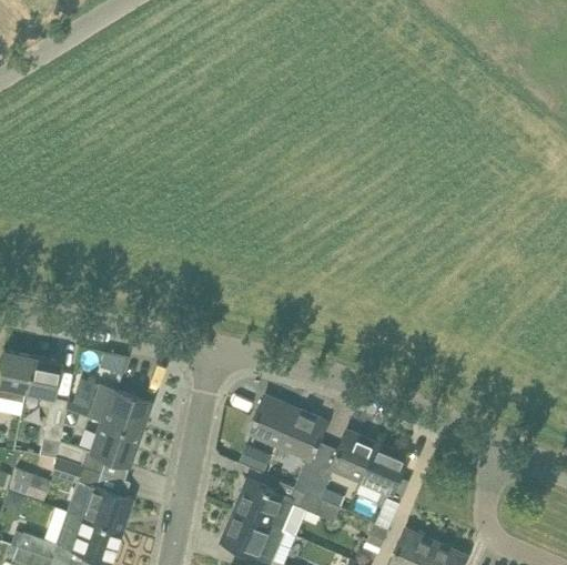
[(3,351),(0,365),(0,396),(21,402),(23,389),(24,389),(31,356),(3,351)]
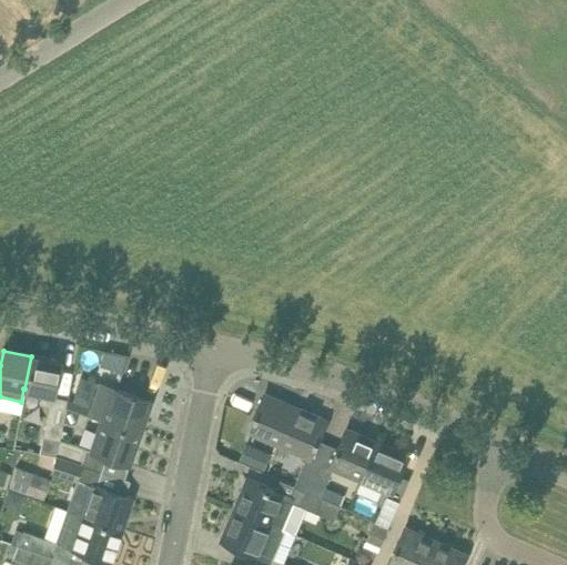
[(121,373),(125,359),(113,355),(109,370),(121,373)]
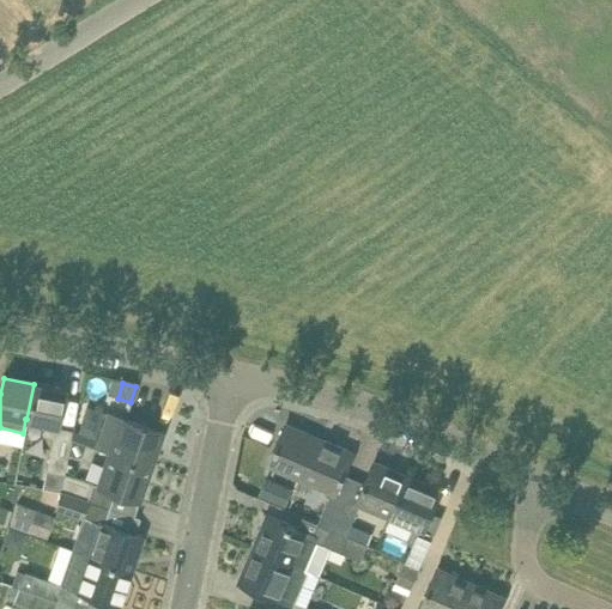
[(42,437),(50,439),(53,439),(53,438),(56,425),(56,426),(64,390),(34,384),(26,419),(44,422),(42,437)]
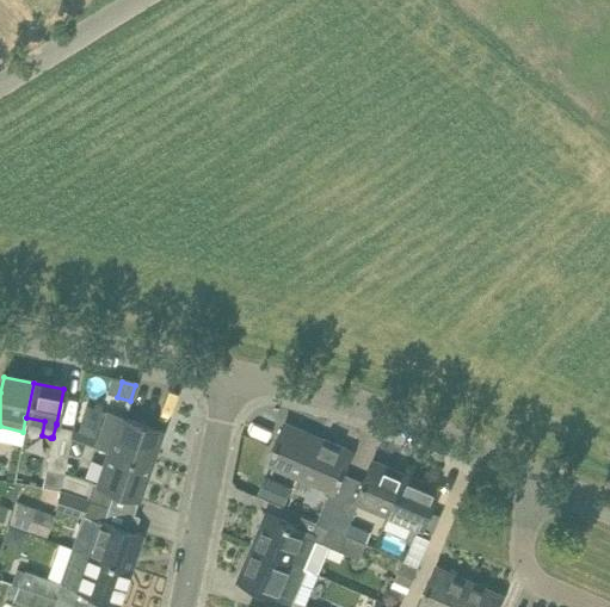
[(105,413),(96,440),(72,432),(69,440),(85,445),(93,447),(108,452),(149,466),(161,432),(149,428),(105,413)]
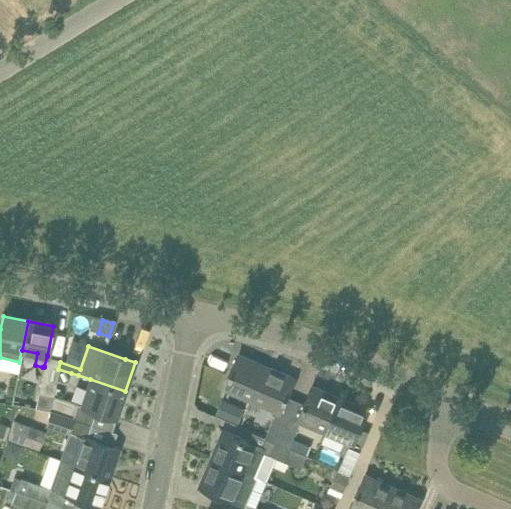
[(224,389),(251,401),(266,368),(238,355),(224,389)]
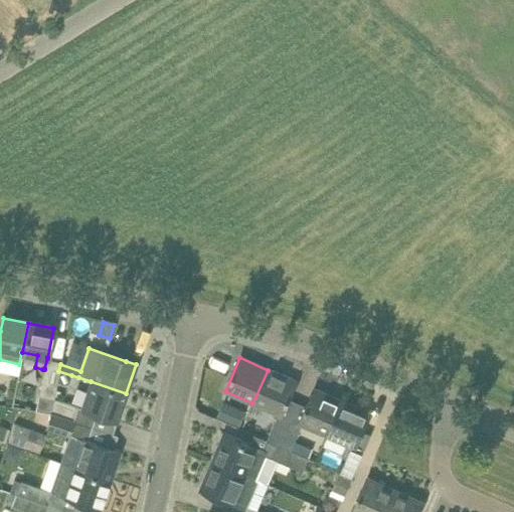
[(37,397),(52,400),(55,383),(58,371),(44,368),(44,369),(42,369),(37,397)]
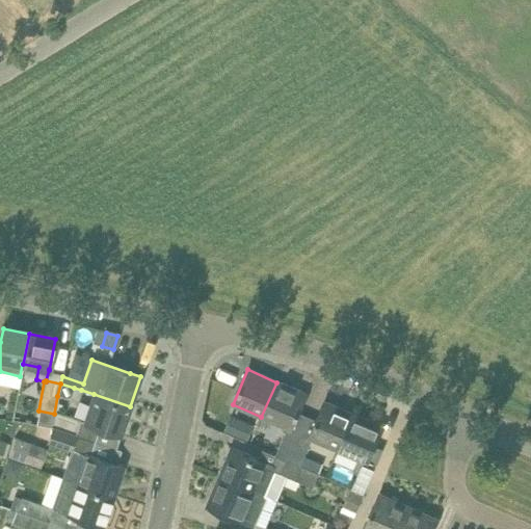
[(276,382),(261,417),(290,429),(306,395),(276,382)]
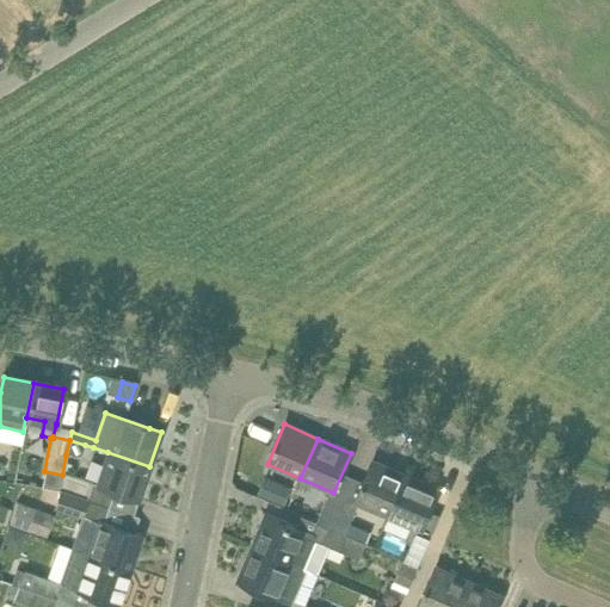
[(85,445),(69,440),(66,454),(75,458),(81,454),(85,445)]
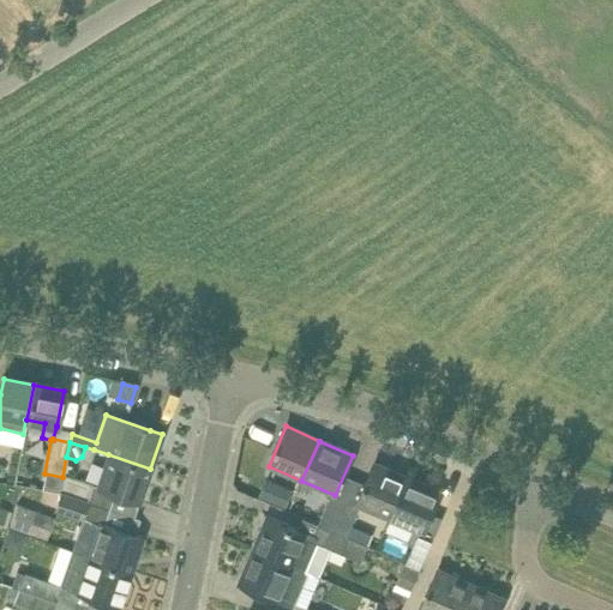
[(150,469),(108,454),(96,489),(91,487),(86,502),(108,509),(114,495),(138,503),(150,469)]
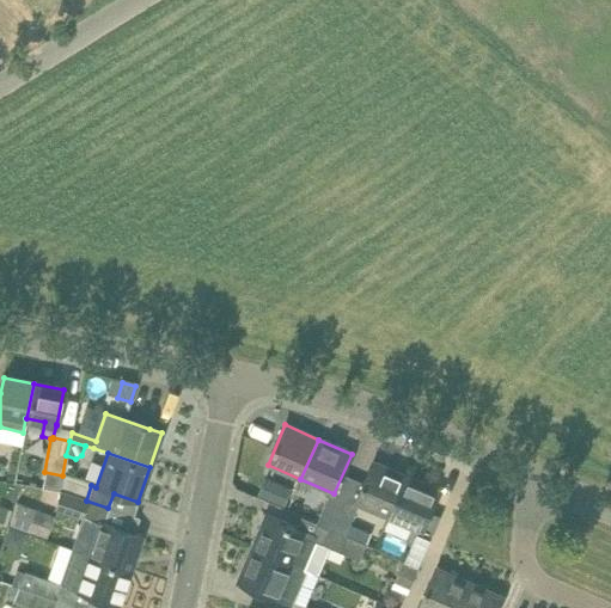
[(373,462),(355,503),(389,517),(407,477),(373,462)]
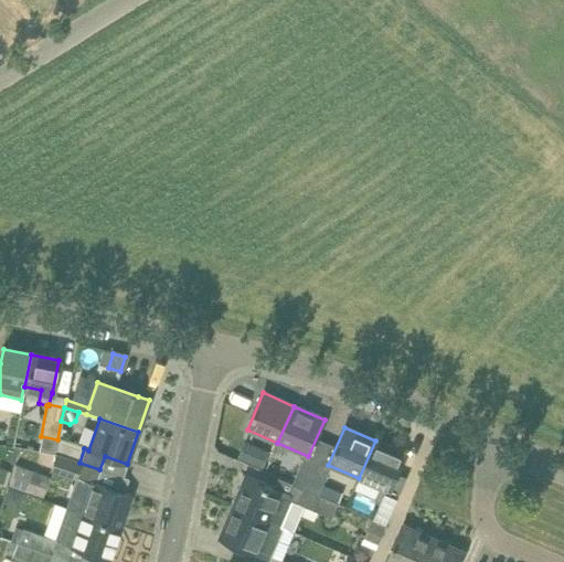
[(55,454),(80,463),(84,448),(57,439),(55,454)]
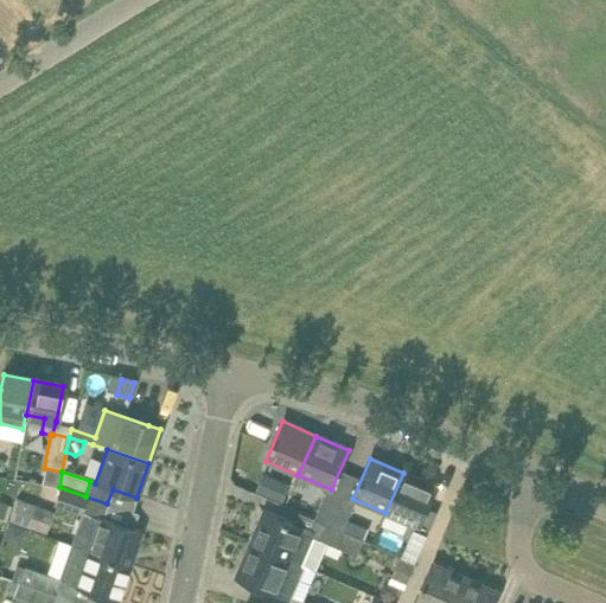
[(281,504),(289,485),(263,473),(255,492),(281,504)]
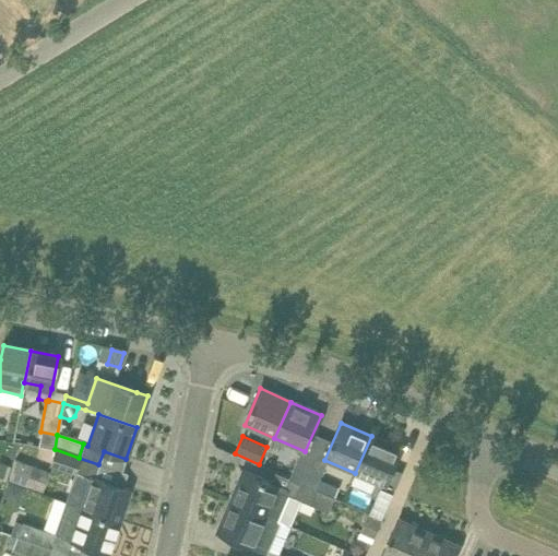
[(368,515),(381,520),(392,496),(383,492),(401,449),(371,436),(355,473),(377,483),(375,488),(378,491),(368,515)]
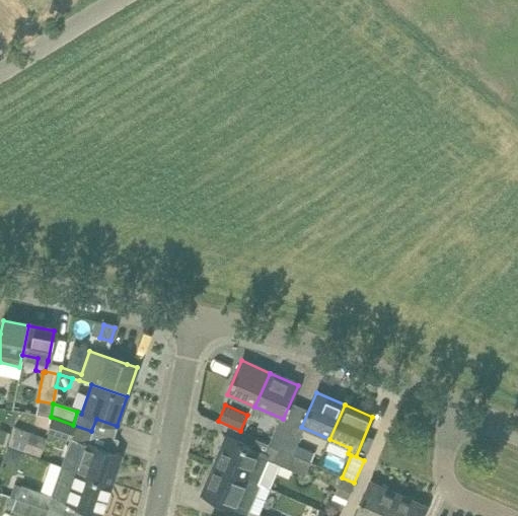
[(73,425),(51,417),(50,418),(48,431),(68,438),(73,425)]
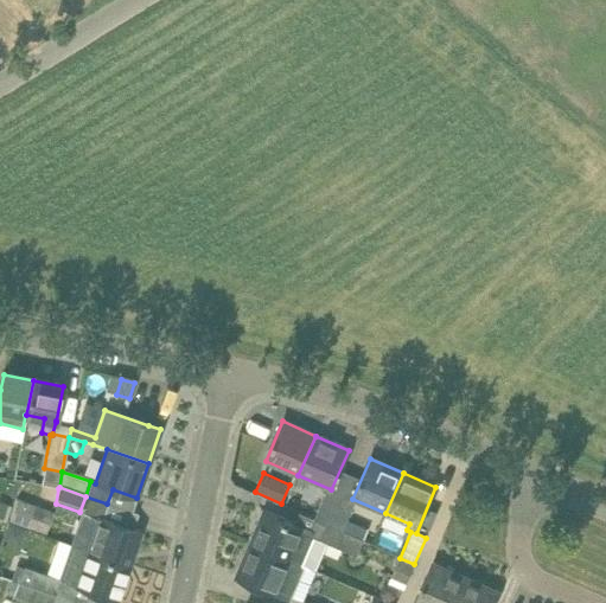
[(314,520),(329,526),(340,500),(325,493),(314,520)]
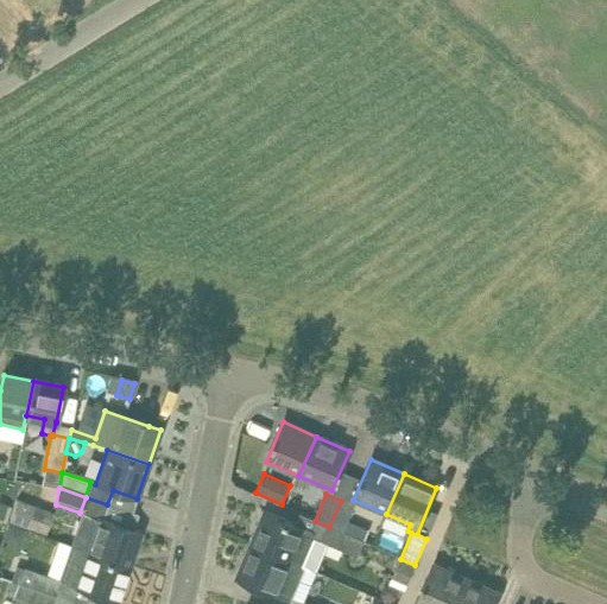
[(74,547),(87,552),(128,567),(140,533),(102,521),(107,504),(86,497),(80,513),(86,514),(74,547)]
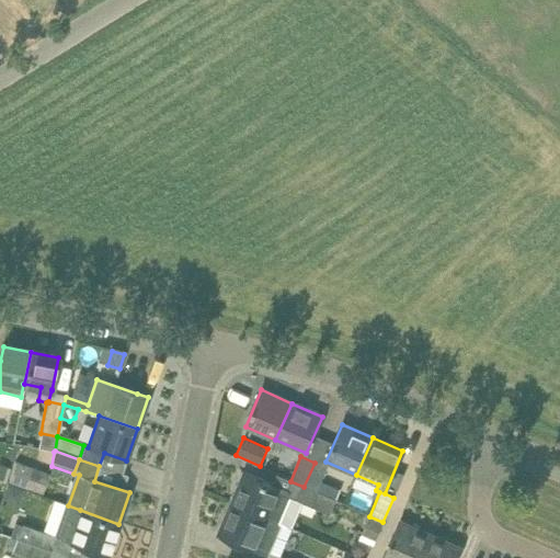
[(304,487),(316,492),(320,481),(327,467),(315,463),(304,487)]
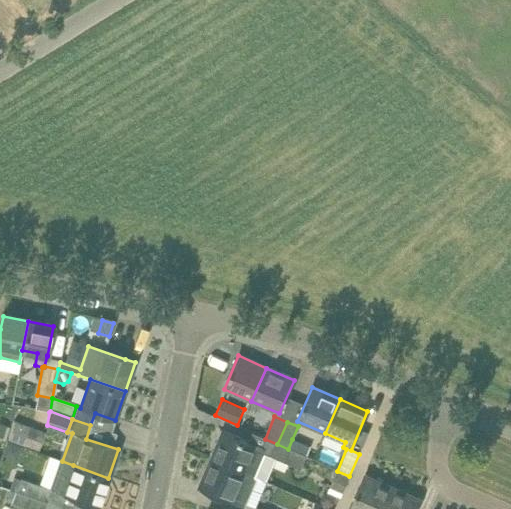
[(13,423),(7,441),(24,447),(31,429),(13,423)]
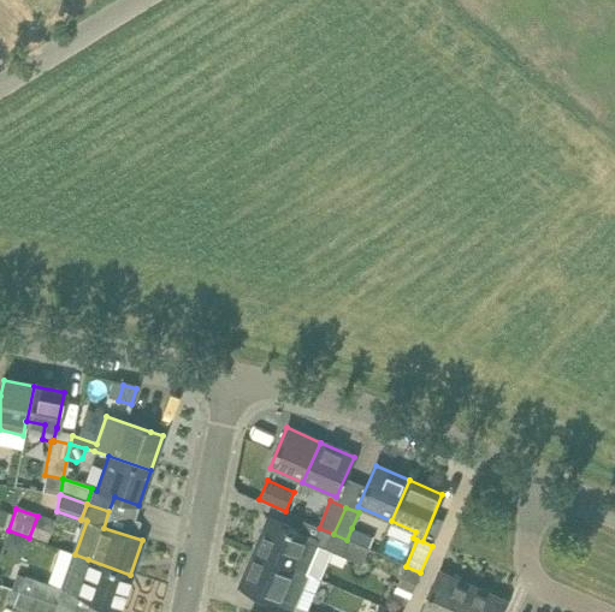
[(11,515),(0,510),(0,528),(6,530),(11,515)]
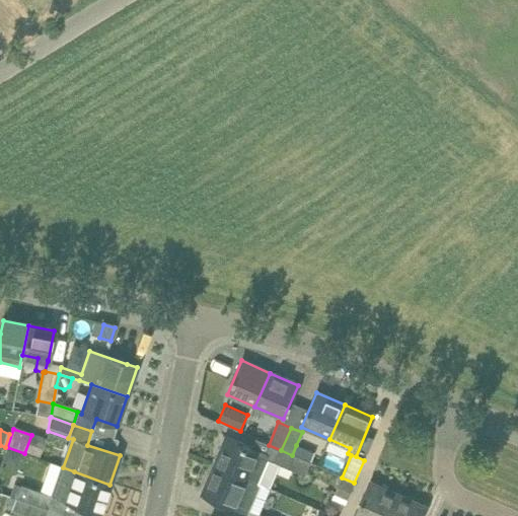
[(226,437),(214,465),(265,487),(267,483),(270,482),(273,481),(274,477),(275,474),(273,470),(272,469),(275,463),(304,476),(310,463),(292,455),(281,450),(269,445),(265,453),(226,437)]
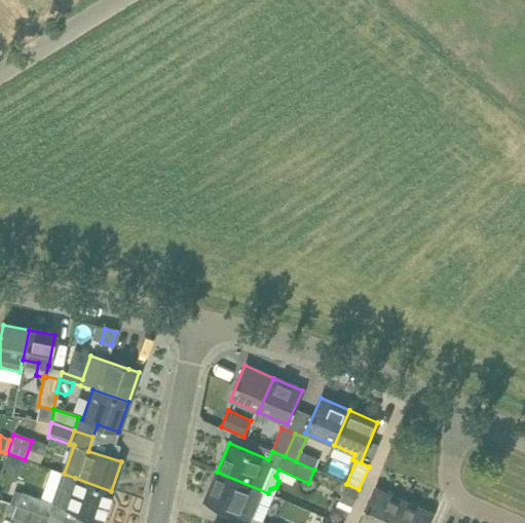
[(204,500),(214,505),(251,520),(262,492),(267,494),(268,493),(217,472),(204,500)]
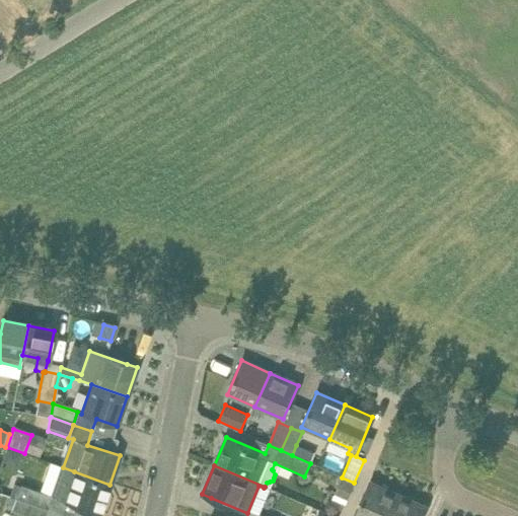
[(74,471),(63,467),(53,497),(99,513),(109,485),(74,471)]
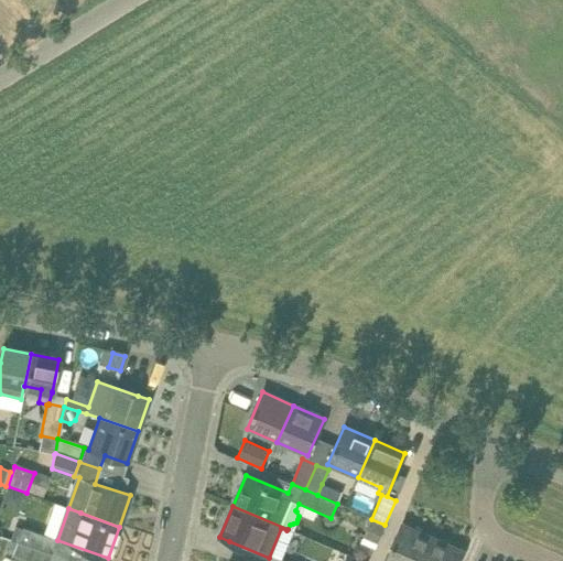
[(360,543),(375,549),(385,525),(371,519),(360,543)]
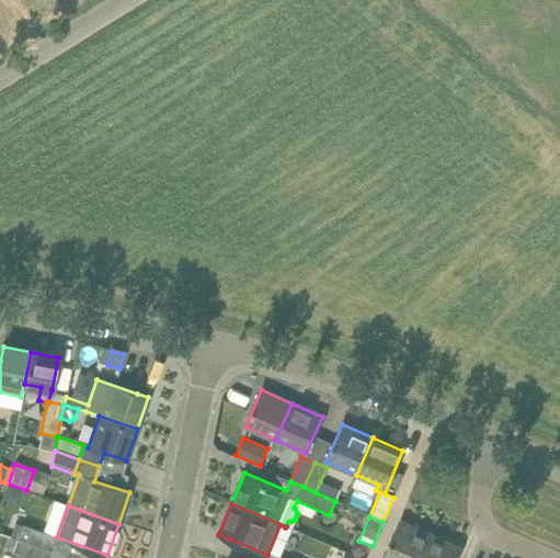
[(420,557),(425,546),(431,535),(400,522),(383,557),(420,557)]
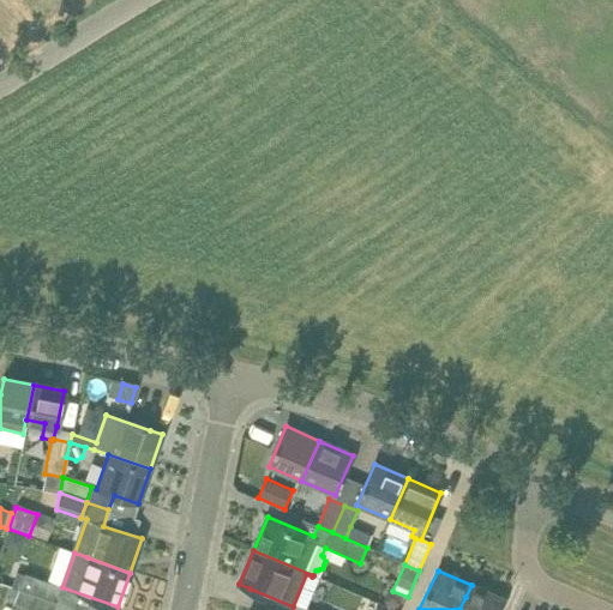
[(56,604),(62,587),(46,583),(24,574),(18,591),(56,604)]
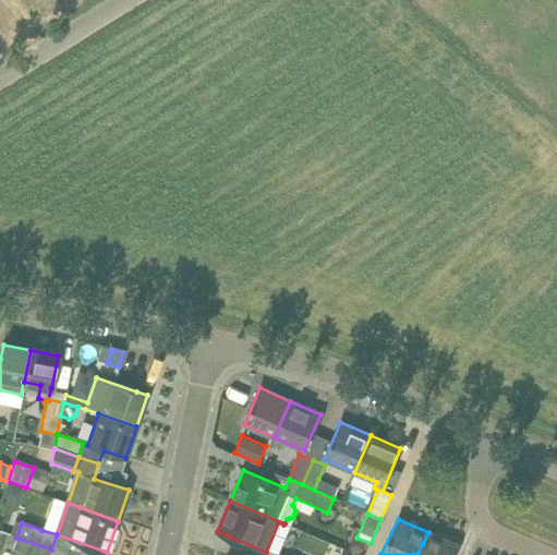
[(428,532),(423,543),(418,554),(455,554),(459,545),(428,532)]
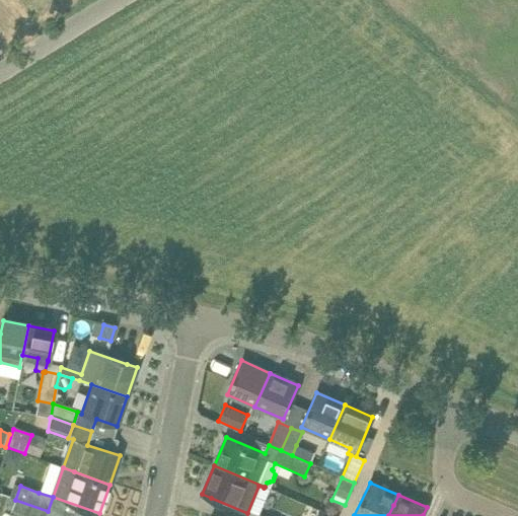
[(46,515),(48,511),(15,500),(11,511),(23,515),(46,515)]
